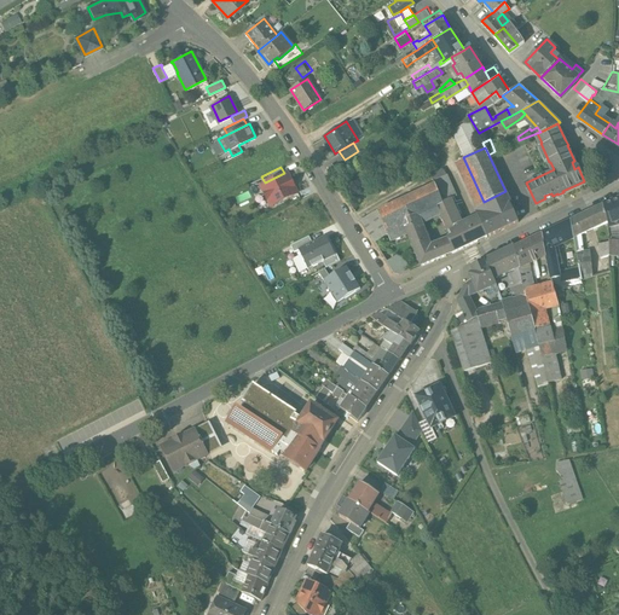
[(265,183),(261,185),(271,204),(298,191),(288,172),(284,173),(265,183)]
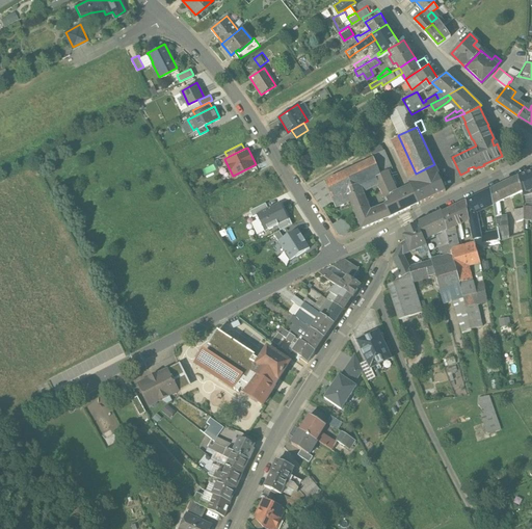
[(392,167),(382,149),(370,155),(371,157),(380,174),(387,170),(392,167)]
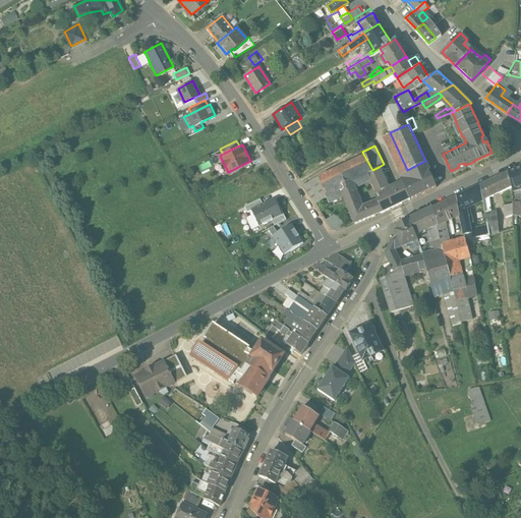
[(335,169),(333,170),(339,185),(350,180),(367,172),(372,170),(363,154),(335,169)]
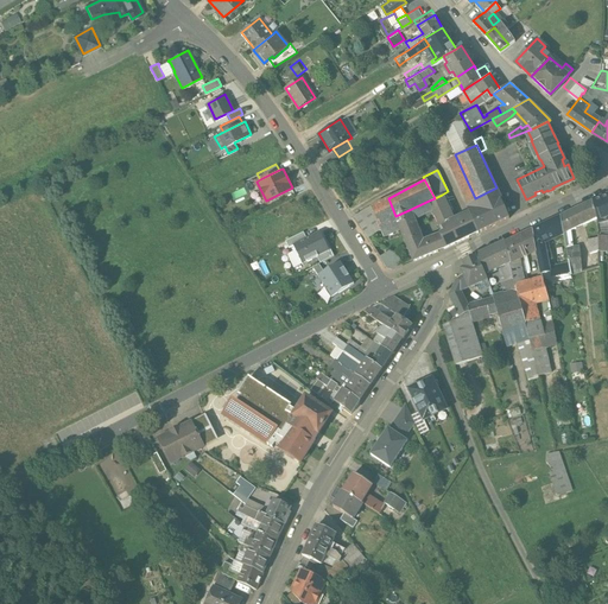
[(496,188),(475,198),(479,204),(475,205),(476,209),(500,197),(496,188)]
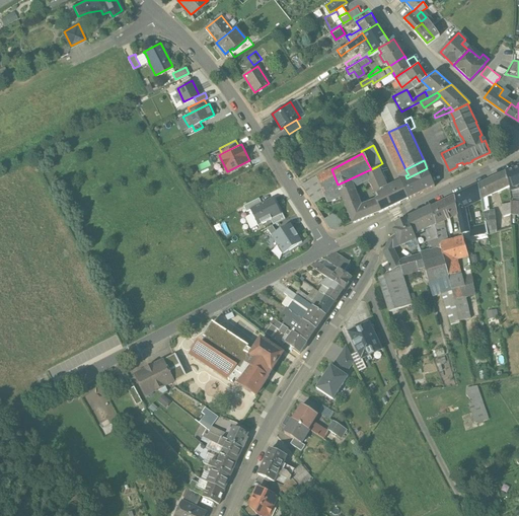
[(518,164),(506,169),(508,181),(509,181),(509,185),(510,189),(518,187),(518,164)]
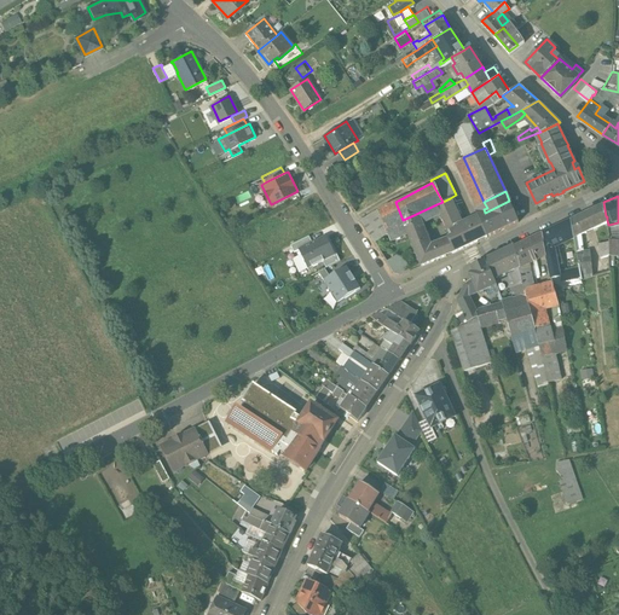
[(443,202),(437,204),(440,214),(453,208),(450,198),(443,202)]
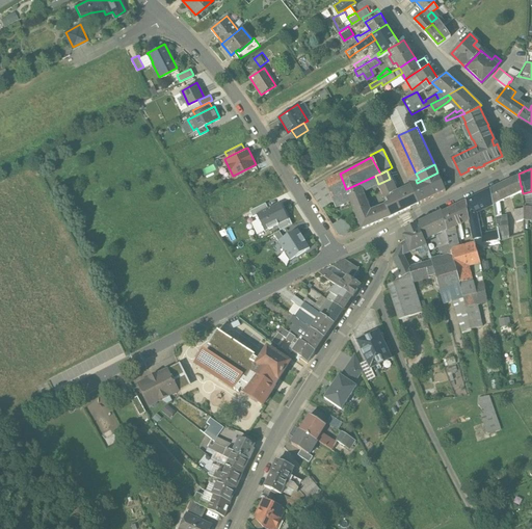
[(417,183),(410,186),(418,202),(445,188),(437,173),(417,183)]
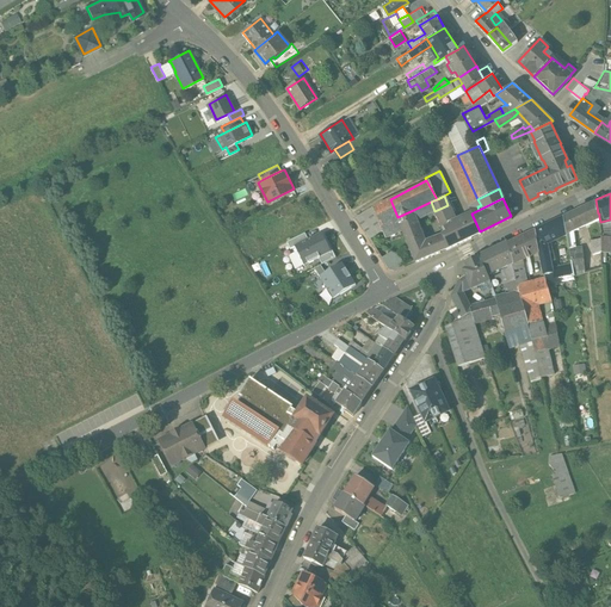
[(397,217),(390,199),(372,208),(383,230),(400,223),(397,217)]
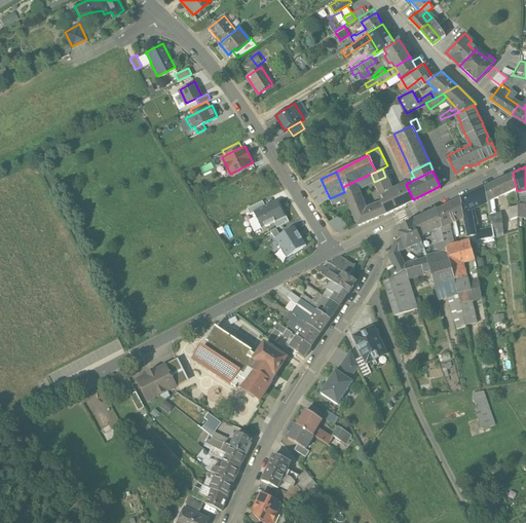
[(513,172),(495,180),(499,195),(516,187),(516,184),(515,184),(513,172)]
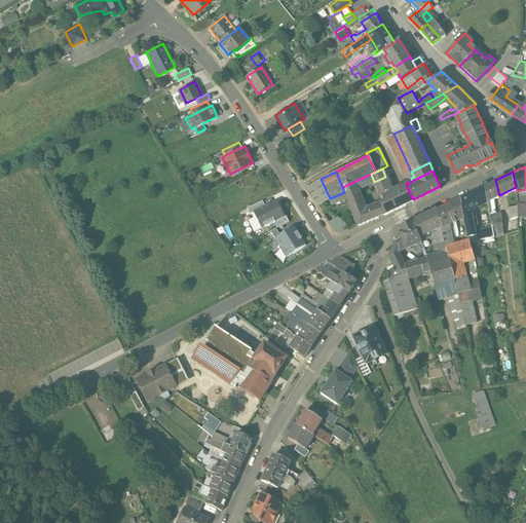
[(406,184),(392,190),(385,177),(374,182),(382,199),(379,202),(384,213),(413,199),(406,184)]
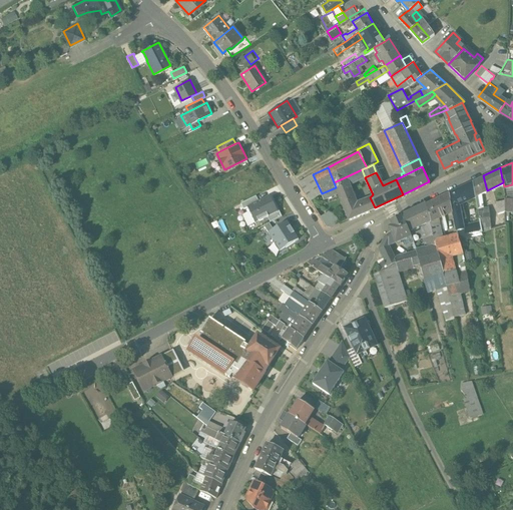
[(313,174),(299,180),(310,198),(322,193),(313,174)]
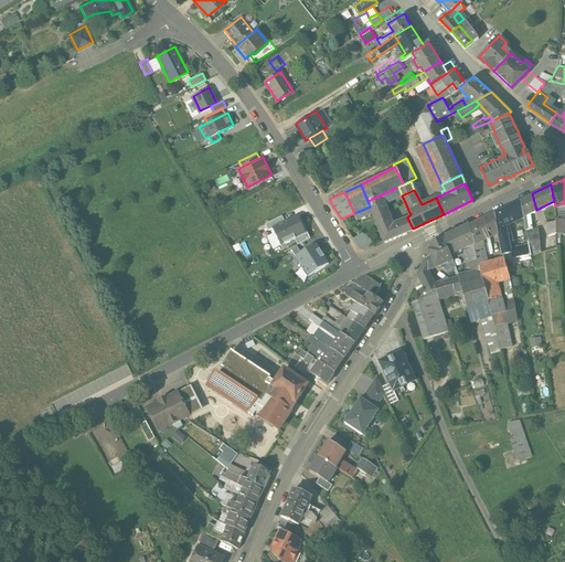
[(532,193),(521,199),(523,215),(528,239),(539,236),(537,226),(533,228),(530,212),(536,210),(532,193)]
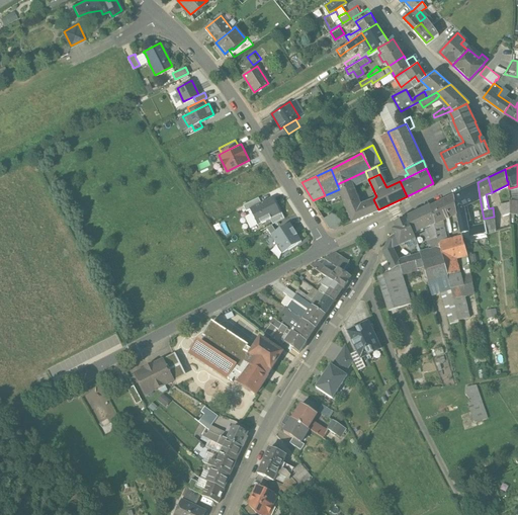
[(358,203),(348,179),(337,184),(339,189),(352,221),(378,209),(373,199),(361,204),(358,203)]
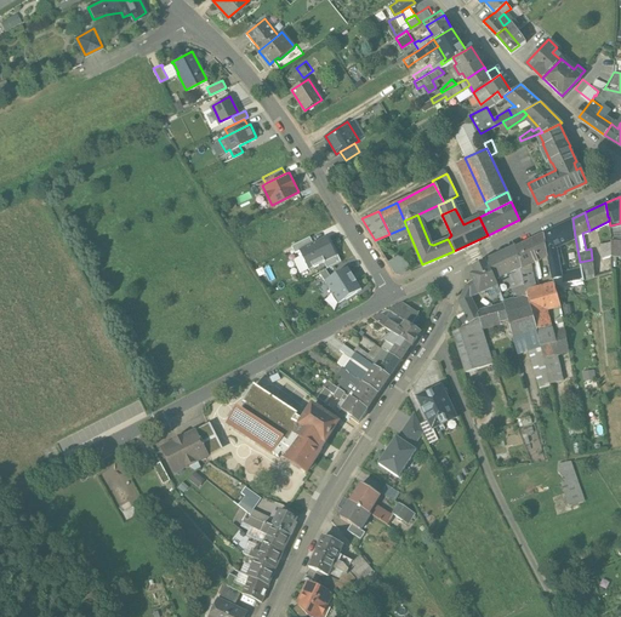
[(573,218),(562,223),(565,241),(575,236),(573,218)]
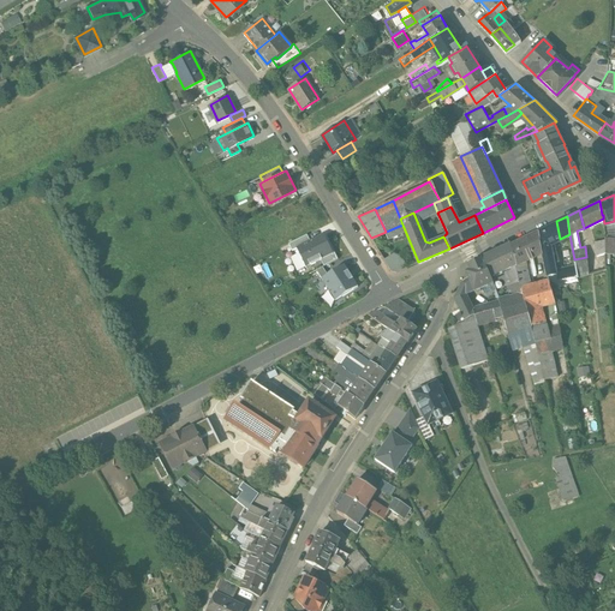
[(556,221),(538,231),(542,252),(545,270),(548,275),(556,274),(555,270),(549,244),(560,239),(556,221)]
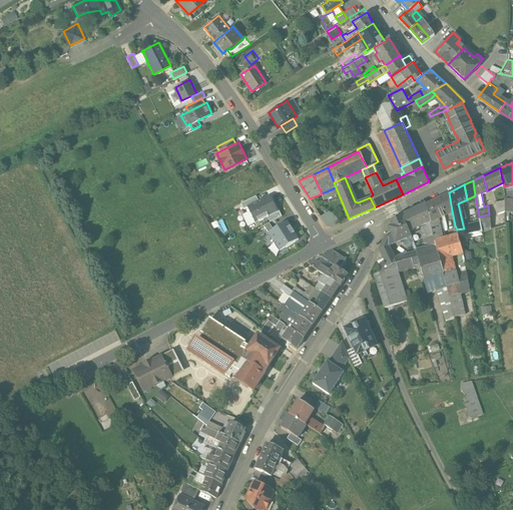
[(449,192),(427,202),(431,218),(430,219),(432,228),(440,226),(438,216),(445,214),(444,212),(452,210),(449,192)]
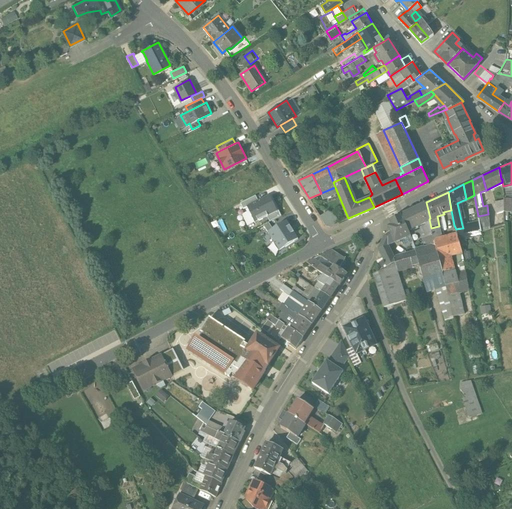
[(246,205),(258,199),(255,193),(240,201),(243,207),(247,205),(246,205)]
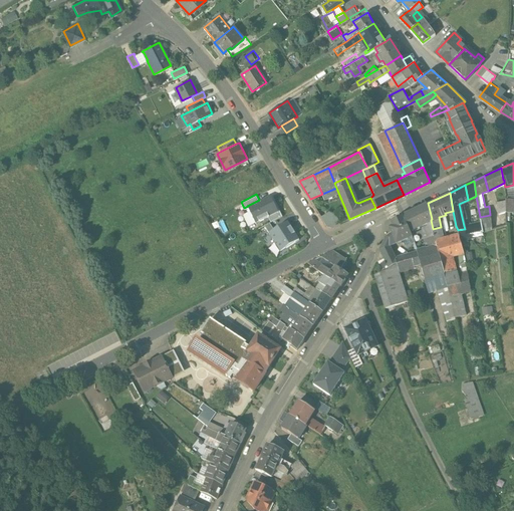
[(259,200),(247,206),(248,206),(256,222),(268,216),(271,221),(282,215),(274,198),(272,199),(270,194),(259,200)]
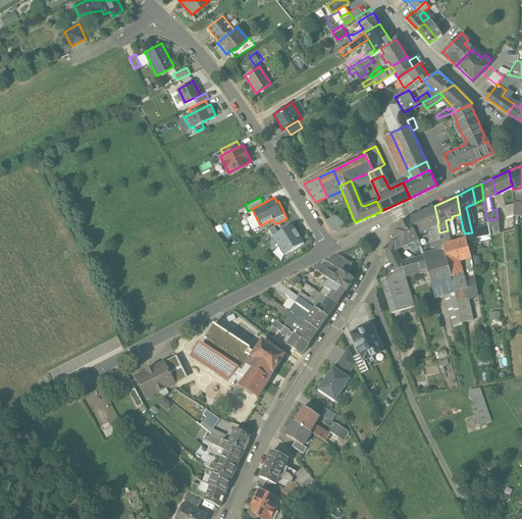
[(521,214),(521,200),(513,201),(513,202),(514,213),(514,214),(521,214)]
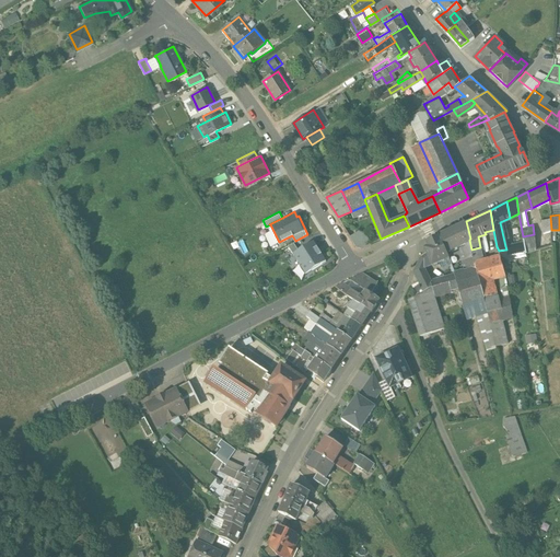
[(550,217),(541,219),(544,232),(551,229),(550,217)]
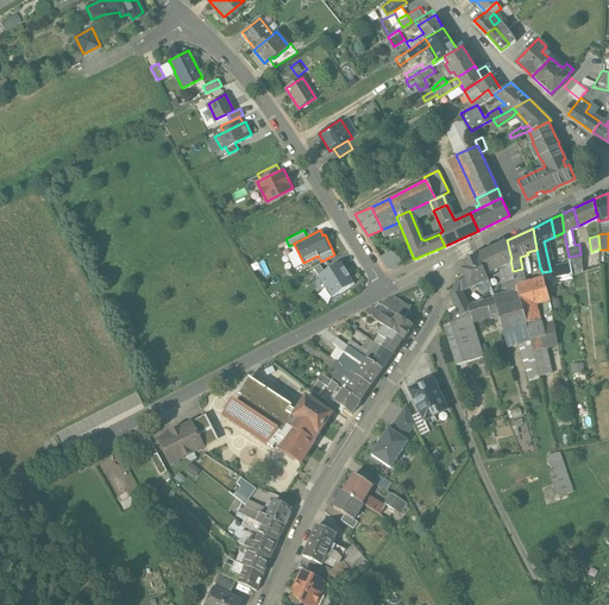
[(507,240),(477,254),(485,271),(504,262),(507,265),(502,266),(504,273),(513,271),(510,260),(512,259),(507,240)]
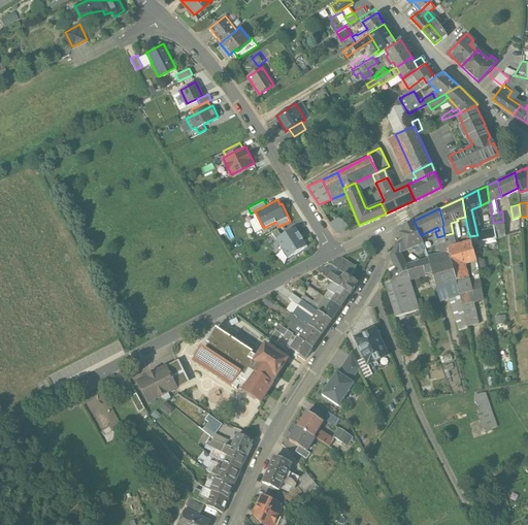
[(343,219),(338,217),(329,221),(334,230),(339,232),(348,228),(343,219)]
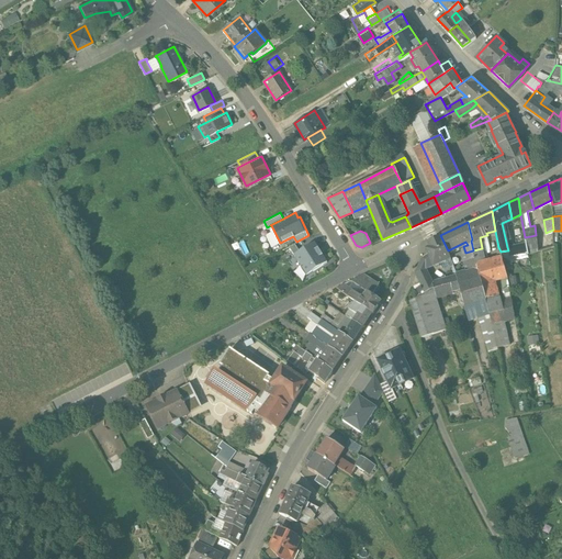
[(440,235),(427,241),(429,246),(425,248),(427,253),(422,256),(418,264),(425,268),(439,261),(441,266),(445,267),(452,264),(449,254),(448,250),(440,235)]
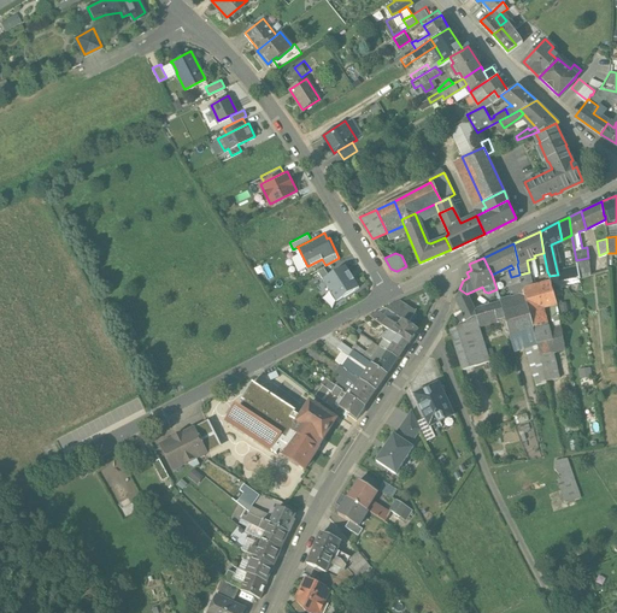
[(588,258),(576,260),(576,266),(577,267),(589,266),(588,258)]
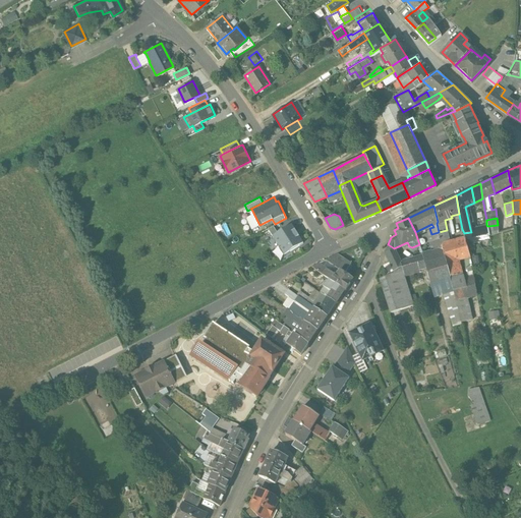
[(278,231),(273,234),(284,253),(303,241),(291,223),(278,231)]
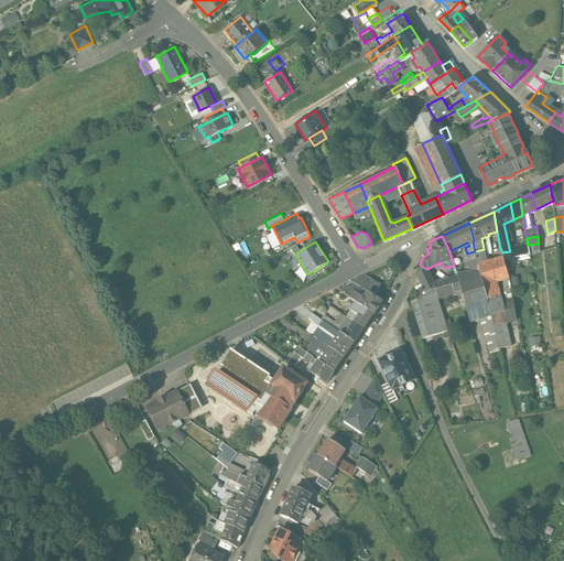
[(295,254),(301,250),(296,243),(290,246),(295,254)]
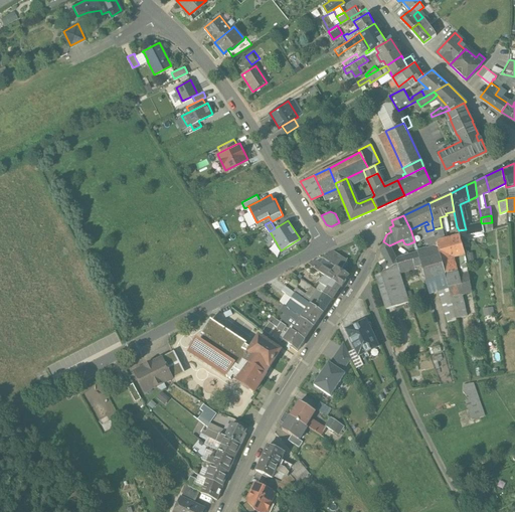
[(481,222),(465,226),(466,229),(459,230),(460,234),(461,238),(483,234),(483,231),(482,223),(481,222)]
